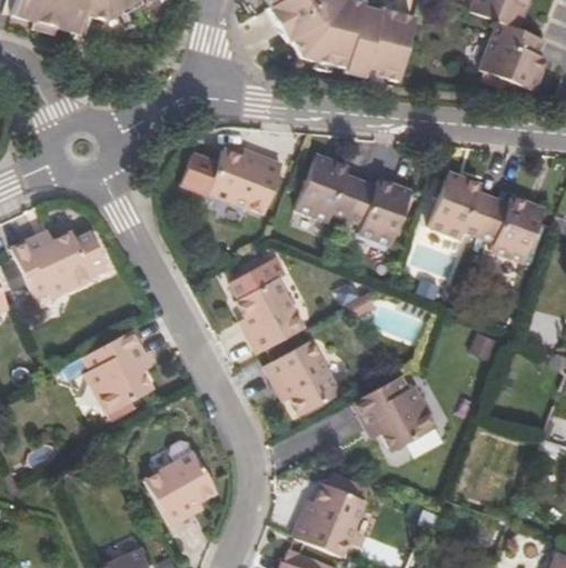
[(17,0),(12,15),(35,20),(58,27),(80,32),(86,15),(107,19),(123,10),(120,6),(130,0),(142,0),(17,0)]
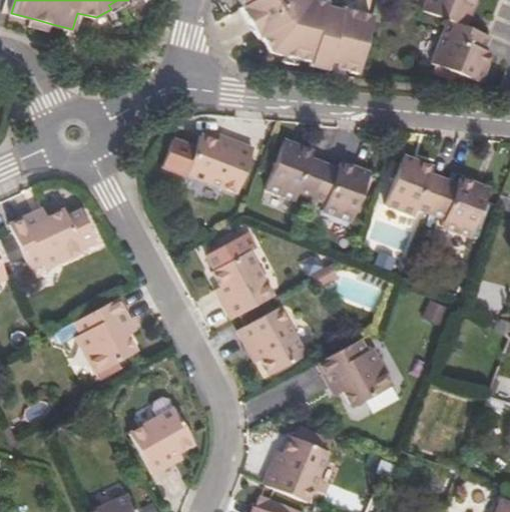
[(111,9),(128,0),(117,0),(108,5),(111,9)]
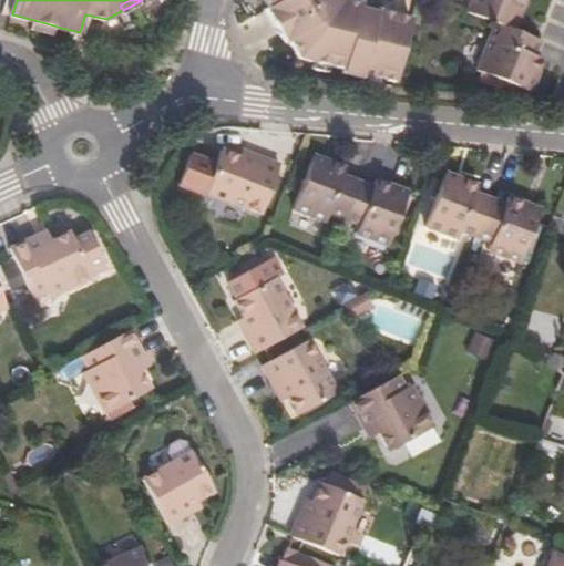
[(267,0),(272,7),(268,9),(287,39),(291,39),(303,57),(345,69),(344,73),(361,78),(362,73),(363,68),(373,70),(372,75),(395,81),(411,17),(379,9),(378,13),(360,8),(362,2),(351,0),(267,0)]
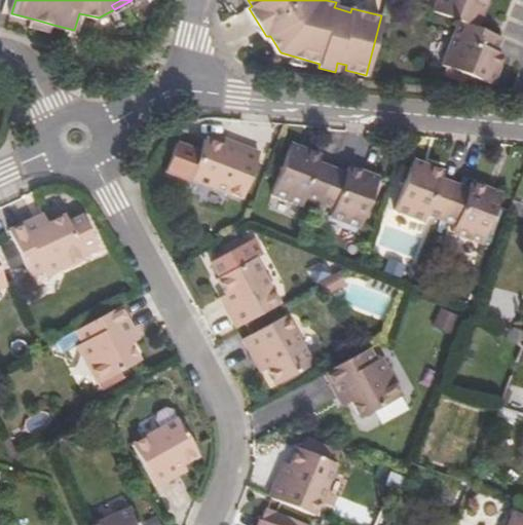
[(479,8),(485,10),(489,0),(439,0),(435,10),(460,21),(473,25),(479,8)]
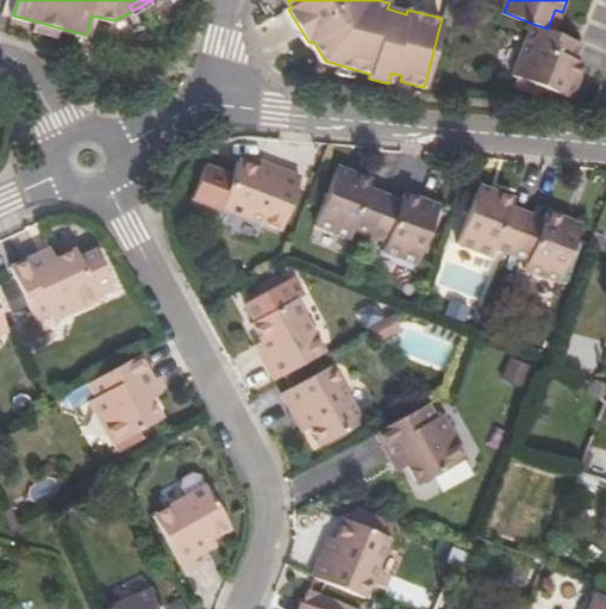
[(555,32),(562,12),(555,10),(548,29),(555,32)]
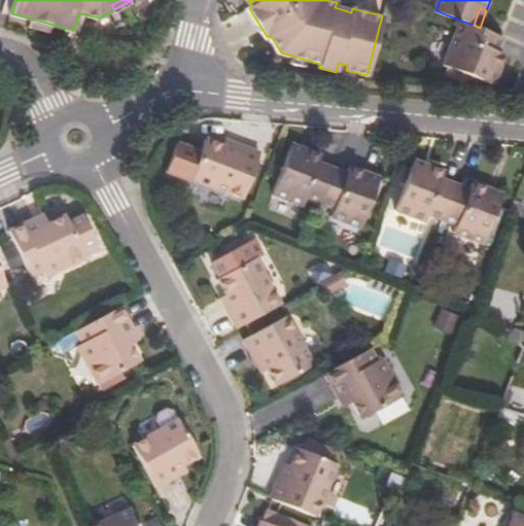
[(53,33),(54,25),(32,19),(30,26),(53,33)]
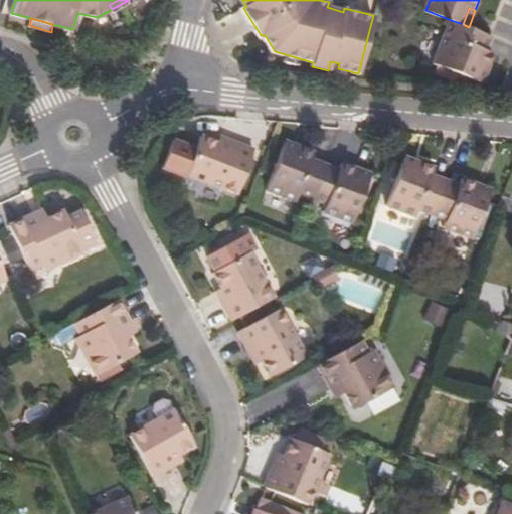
[(482,64),(489,67),(494,53),(486,49),(491,35),(469,27),(463,24),(451,20),(434,63),(476,79),(482,64)]
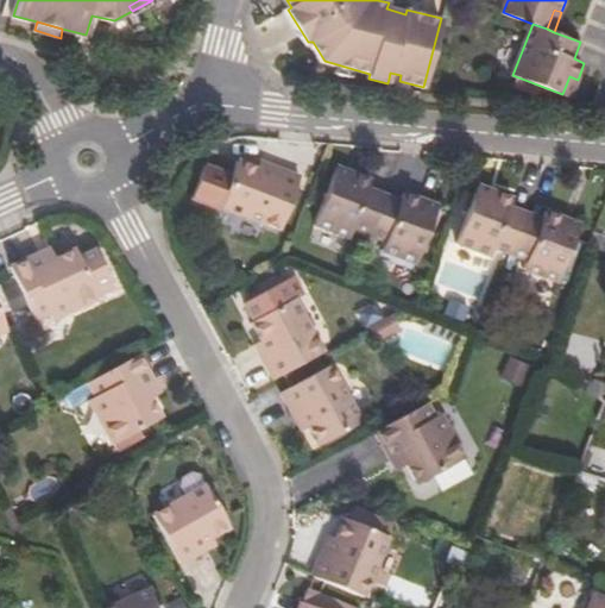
[(571,98),(578,80),(569,76),(562,94),(571,98)]
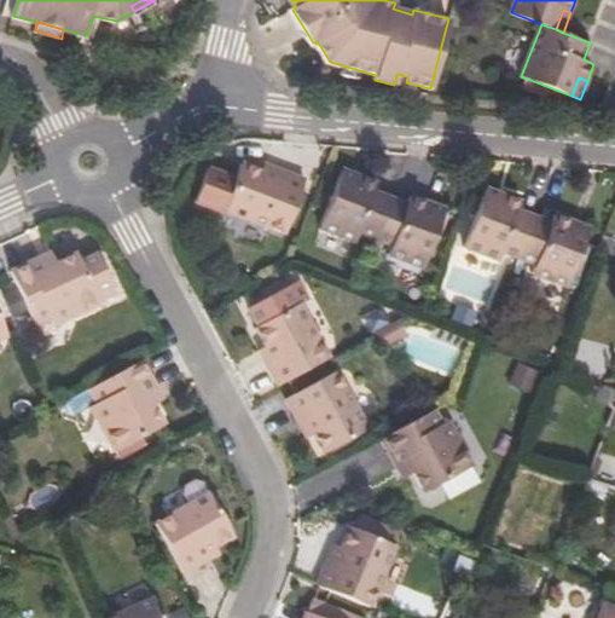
[(288,179),(264,169),(243,162),(238,175),(210,165),(198,198),(225,209),(226,208),(286,232),(307,179),(290,172),(288,179)]
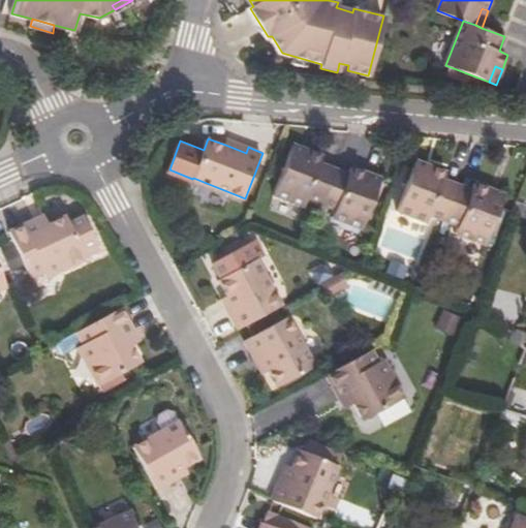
[(228,140),(225,145),(246,153),(248,147),(228,140)]
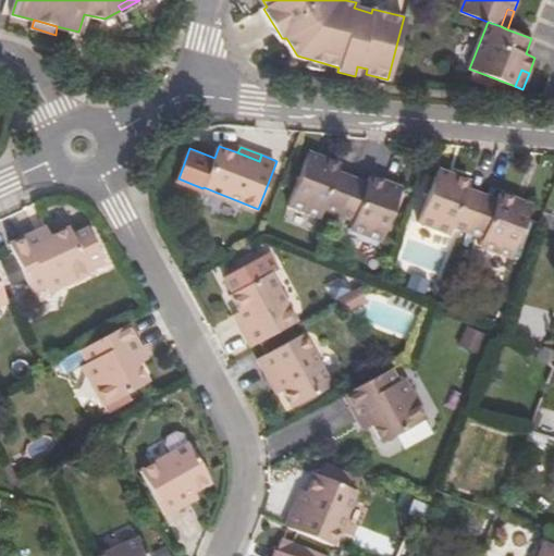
[(311,148),(308,156),(325,162),(328,155),(311,148)]
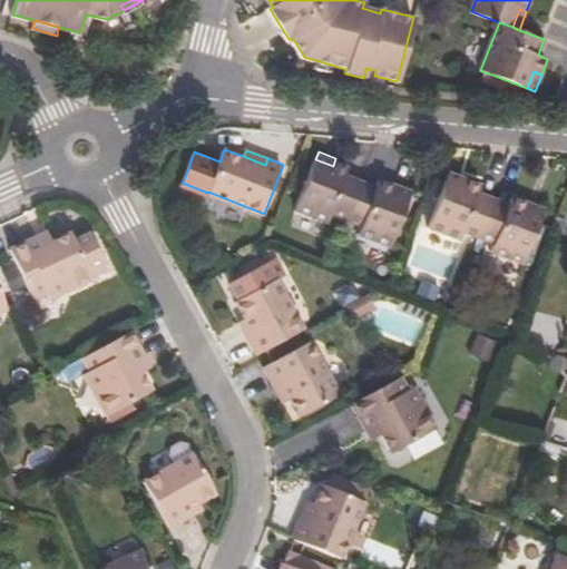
[(351,164),(335,158),(333,166),(315,159),(297,205),(330,217),(333,209),(348,215),(362,177),(348,172),(351,164)]
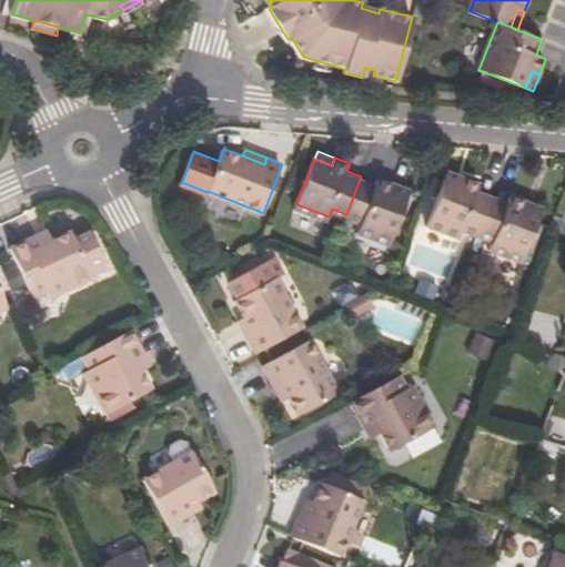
[(447,172),(445,178),(464,185),(466,179),(447,172)]
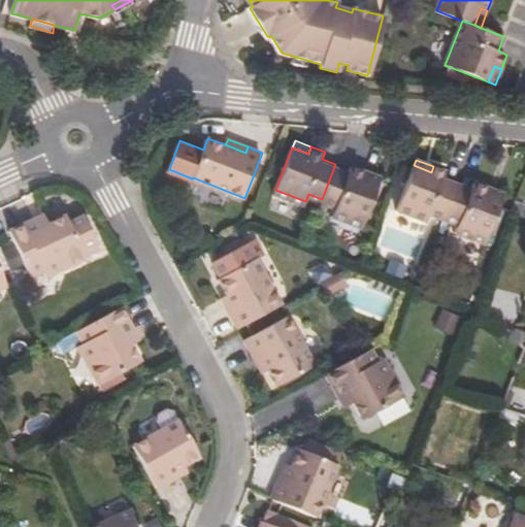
[(365,174),(368,169),(354,164),(351,170),(335,164),(322,199),(337,204),(334,212),(364,224),(381,182),(365,174)]
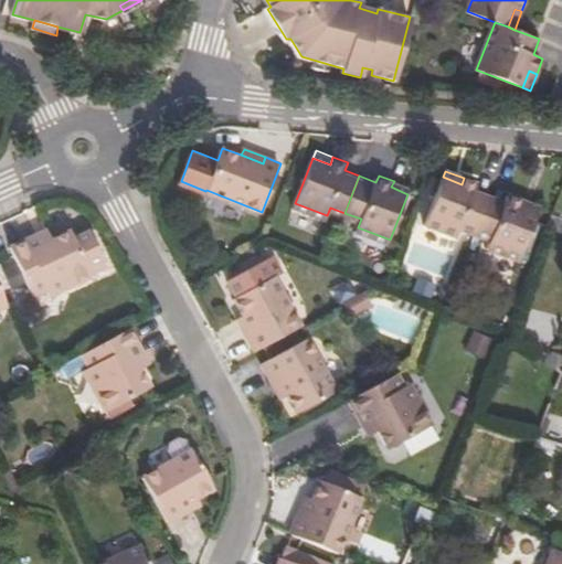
[(478,183),(464,178),(462,184),(443,177),(425,223),(457,236),(462,227),(476,234),(489,198),(475,191),(478,183)]
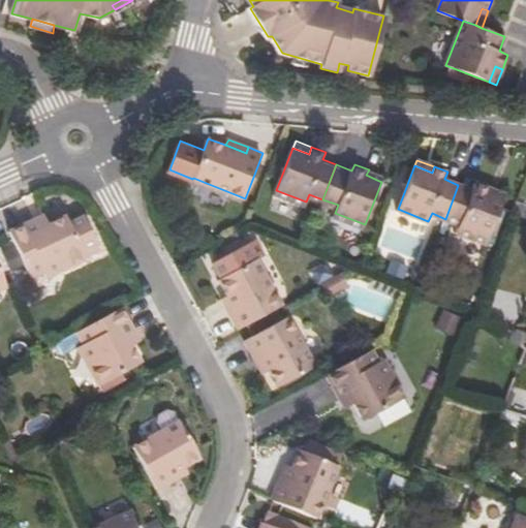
[(384,176),(369,169),(366,175),(381,182),(384,176)]
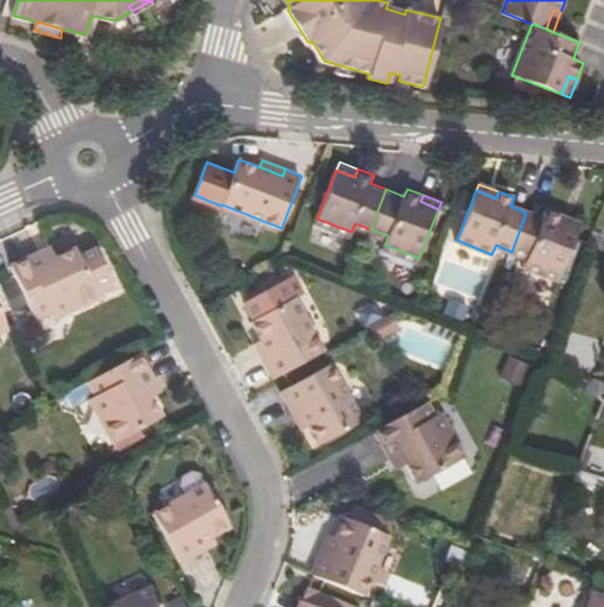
[(561,225),(565,216),(547,210),(544,219),(526,213),(512,252),(529,259),(526,267),(560,280),(579,232),(561,225)]
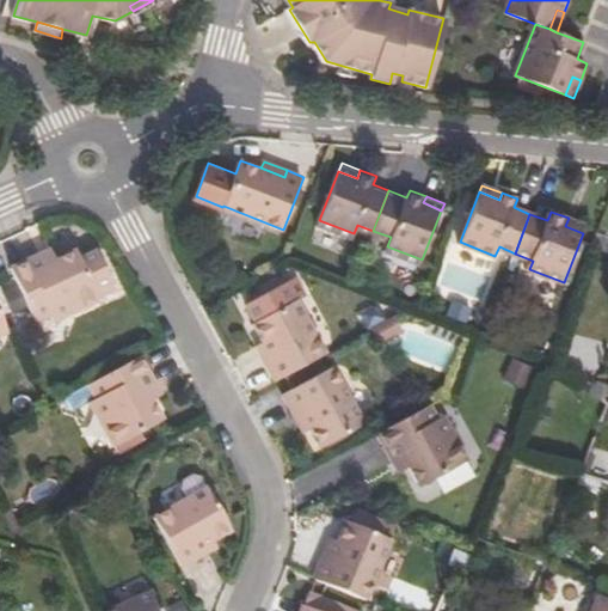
[(585,225),(569,218),(565,226),(583,233),(585,225)]
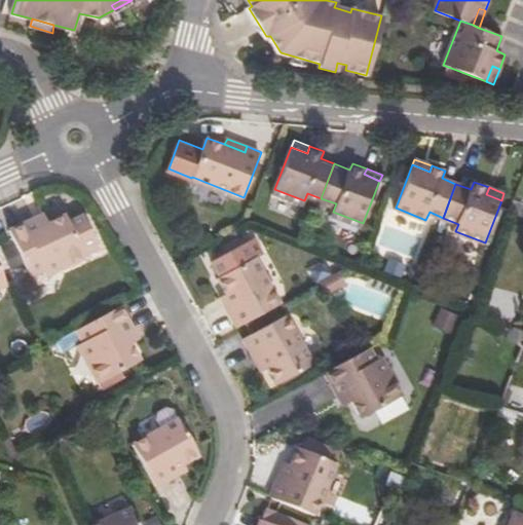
[(45,215),(37,218),(41,228),(49,224),(45,215)]
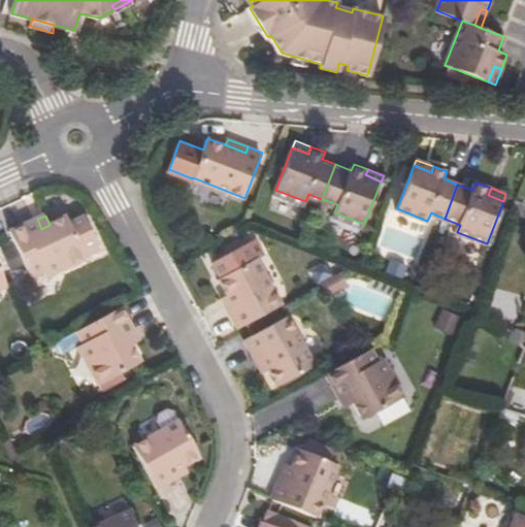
[(41,229),(37,219),(11,231),(32,277),(45,271),(48,278),(88,260),(87,257),(101,250),(86,218),(71,225),(67,217),(50,225),(41,229)]
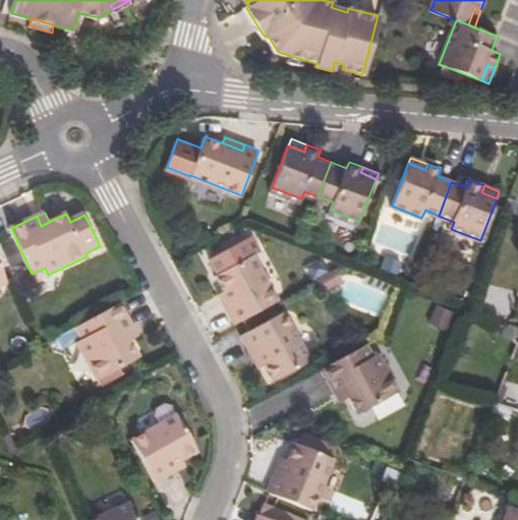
[(217,275),(226,290),(235,307),(230,310),(237,323),(278,300),(252,254),(261,250),(251,235),(211,257),(219,273),(217,275)]
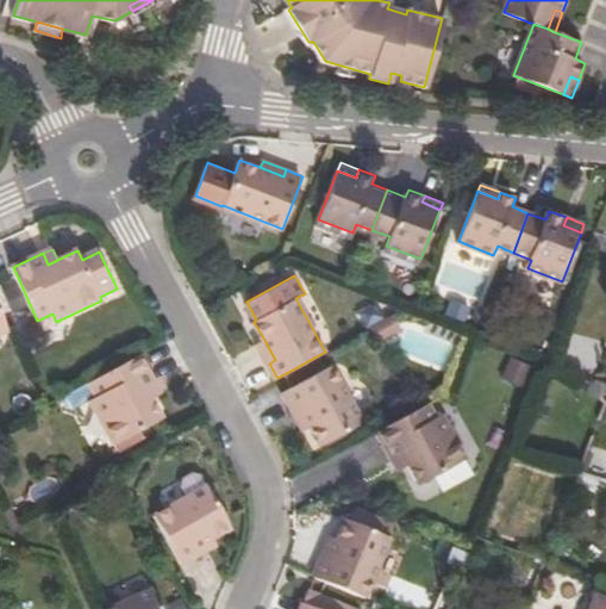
[(447,317),(466,325),(474,306),(454,298),(447,317)]
